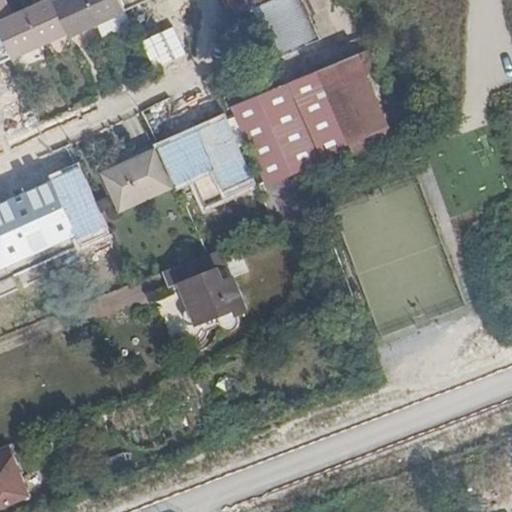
[(0,0),(0,29),(12,58),(67,34),(51,0),(33,0),(34,1),(36,0),(41,0),(43,3),(37,6),(13,18),(4,22),(2,16),(10,12),(4,0),(0,0)]
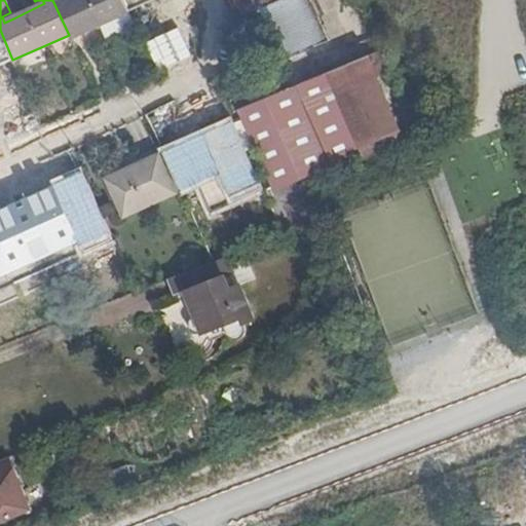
[(52,0),(69,35),(71,38),(127,12),(121,0),(65,0),(64,1),(63,0),(52,0)]
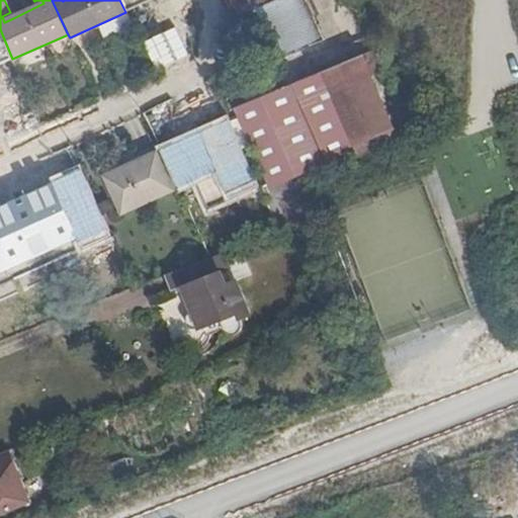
[(297,0),(222,0),(232,22),(256,13),(276,59),(316,41),(297,0)]
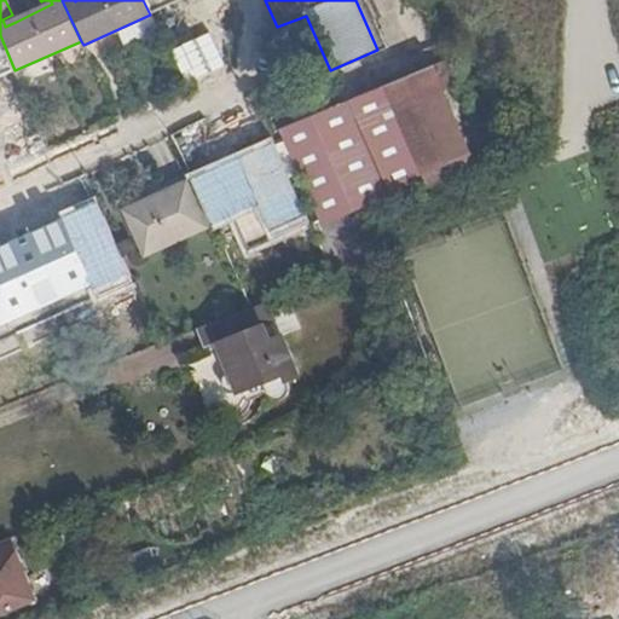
[(16,22),(12,15),(3,19),(5,27),(16,22)]
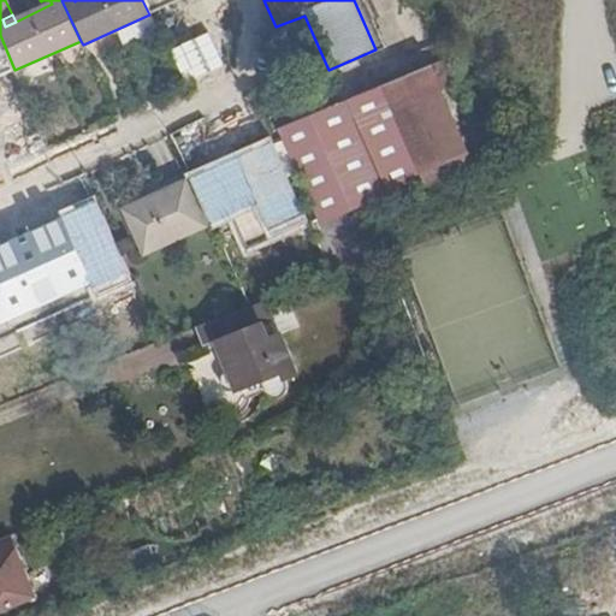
[(0,35),(0,76),(15,70),(0,35)]
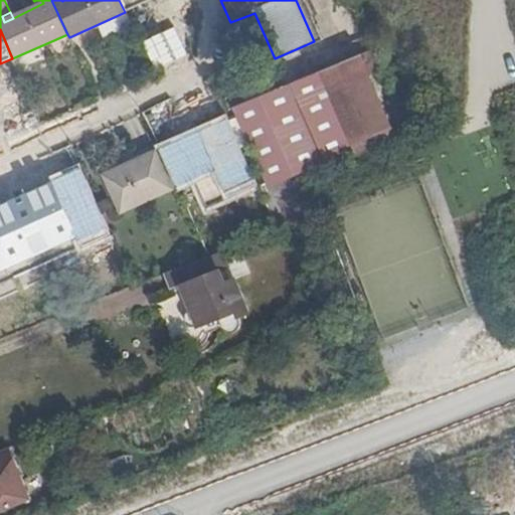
[(289,81),(233,106),(267,179),(320,155),(318,149),(345,138),(347,142),(387,126),(356,53),(316,70),(318,75),(291,87),(289,81)]
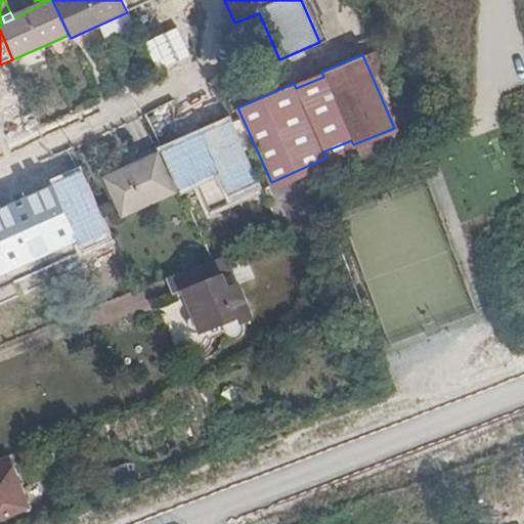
[(261,184),(232,120),(164,150),(182,191),(219,175),(229,198),(261,184)]
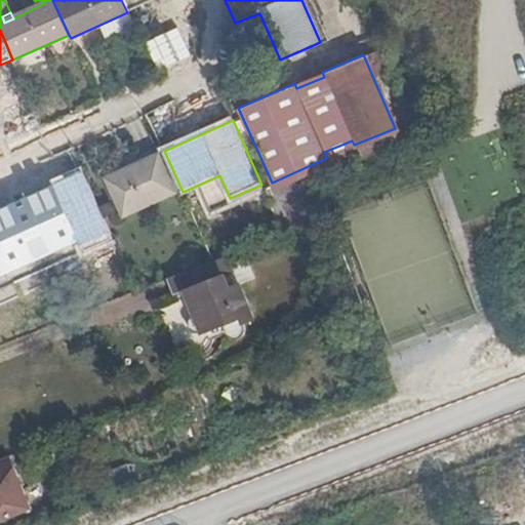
[(176,194),(183,192),(164,151),(159,153),(176,194)]
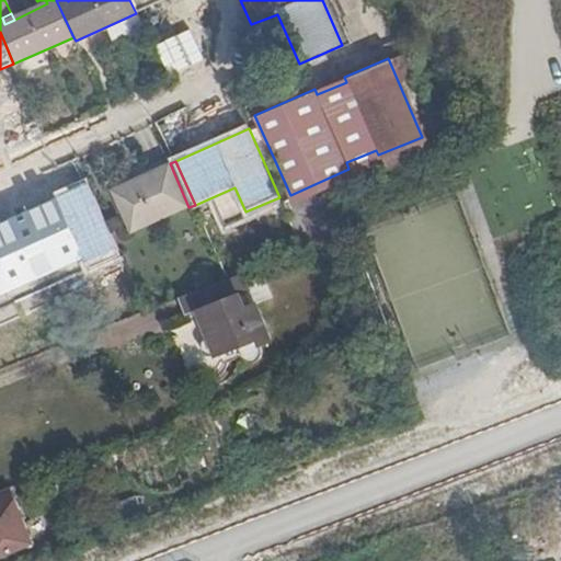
[(189,207),(170,163),(114,189),(133,231),(189,207)]
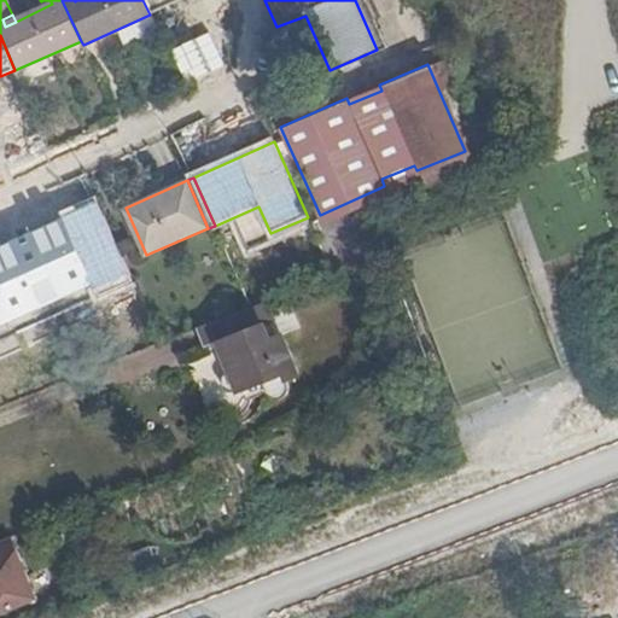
[(0,238),(0,325),(89,285),(95,297),(134,280),(94,194),(0,238)]
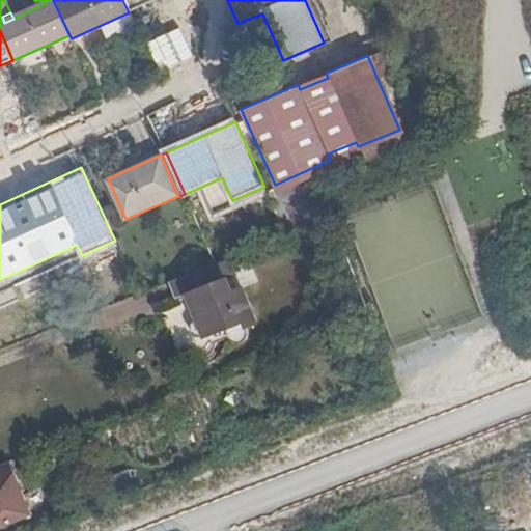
[(239,274),(231,257),(192,274),(173,281),(179,298),(192,291),(197,305),(193,305),(197,316),(194,317),(192,320),(191,324),(192,328),(193,332),(197,335),(201,336),(205,335),(225,328),(229,339),(231,342),(234,344),(239,344),(242,343),(245,341),(248,339),(249,336),(248,332),(246,324),(258,319),(244,284),(231,289),(227,278),(239,274)]
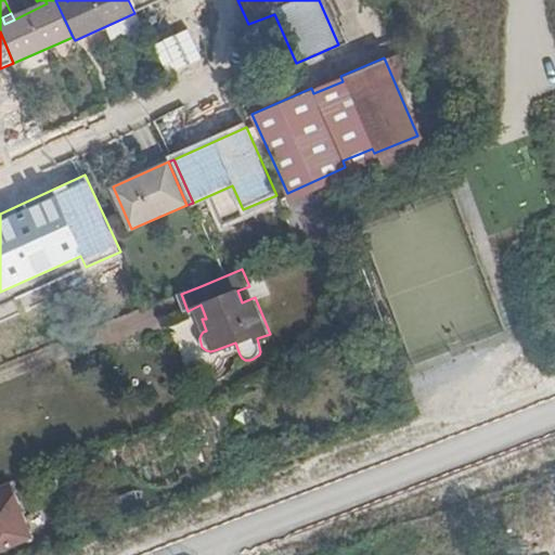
[(5,479),(0,481),(0,547),(29,536),(5,479)]
